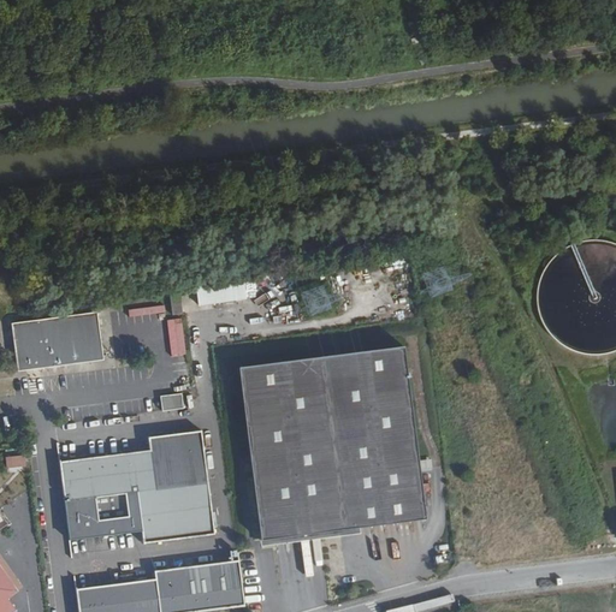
[(615,238),(615,239),(609,237),(602,236),(594,236),(588,237),(581,238),(575,241),(568,244),(563,248),(557,253),(554,259),(550,263),(546,271),(544,277),(543,284),(543,291),(543,297),(544,304),(546,312),(550,318),(554,324),(558,328),(563,333),(569,338),(575,340),(582,343),(590,345),(597,345),(603,345),(610,344),(615,342),(615,238)]
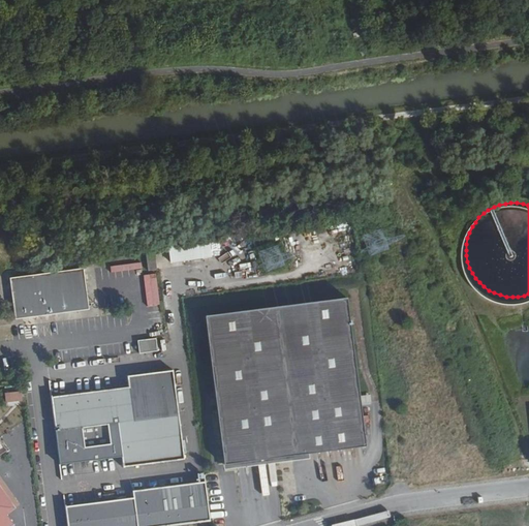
[(167,247),(170,266),(212,259),(209,241),(167,247)]
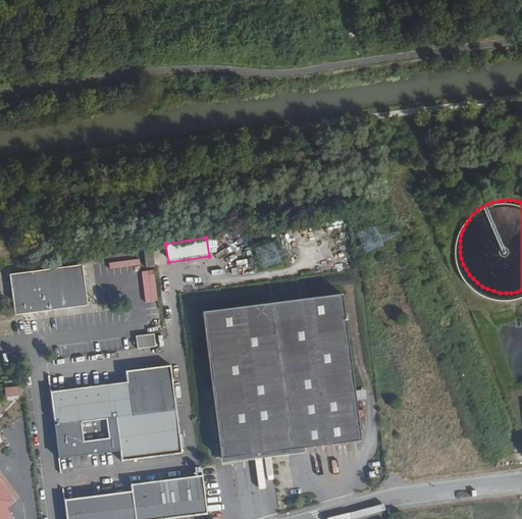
[(144,252),(146,269),(155,268),(152,251),(144,252)]
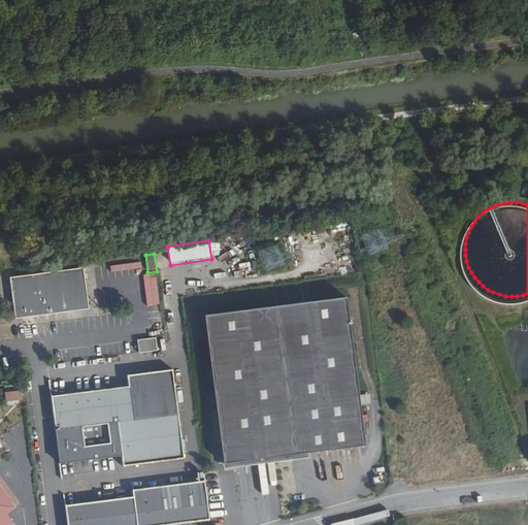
[(92,305),(87,263),(10,271),(15,314),(92,305)]
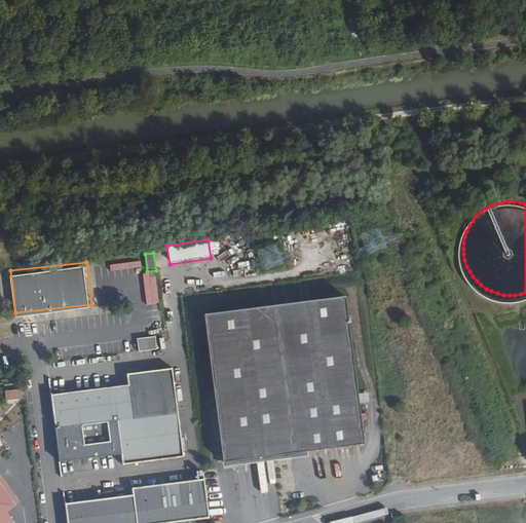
[(364,444),(346,296),(204,311),(221,460),(364,444)]
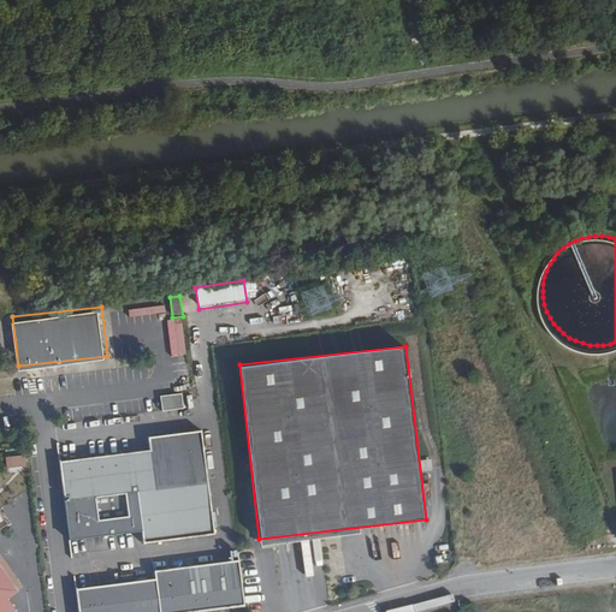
[(183,409),(182,393),(161,394),(163,411),(183,409)]
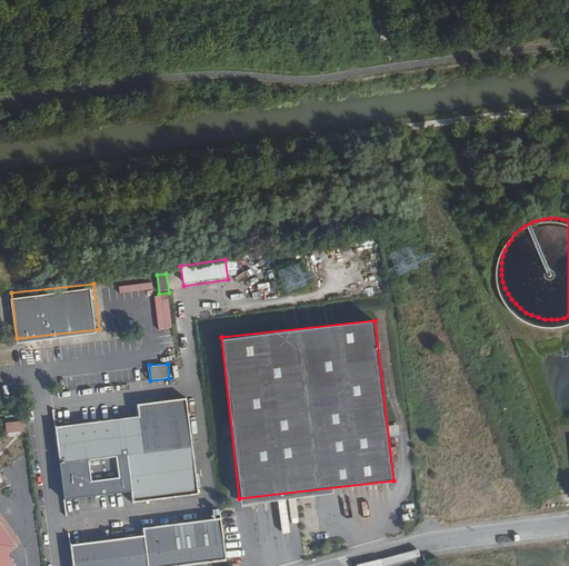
[(198,494),(187,398),(137,404),(138,415),(53,426),(61,498),(130,490),(131,502),(198,494)]
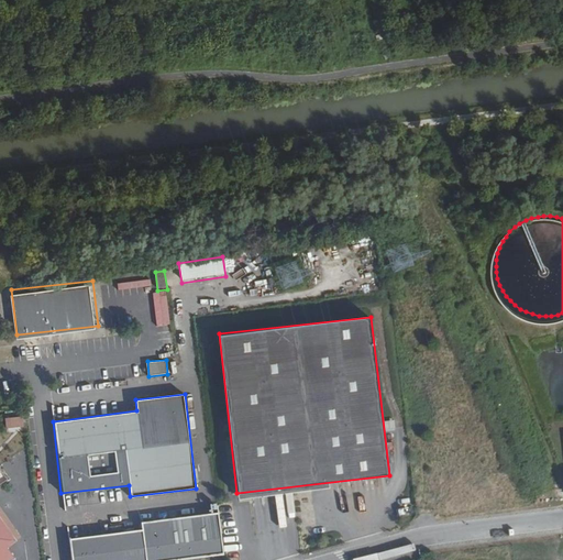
[(22,423),(21,412),(4,413),(6,424),(22,423)]
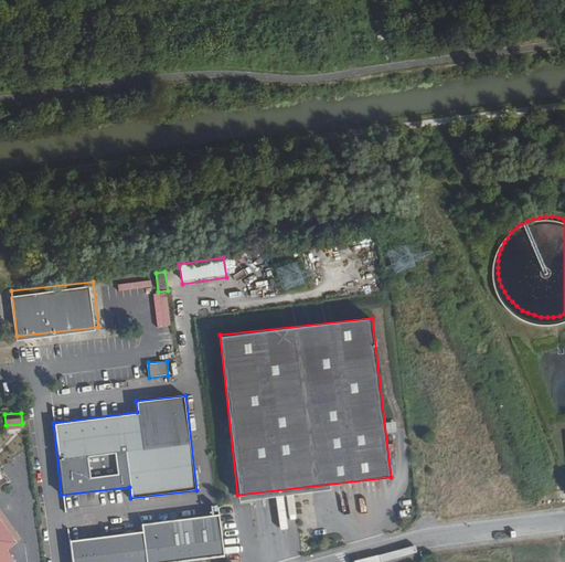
[(395,423),(385,426),(387,435),(397,433),(395,423)]
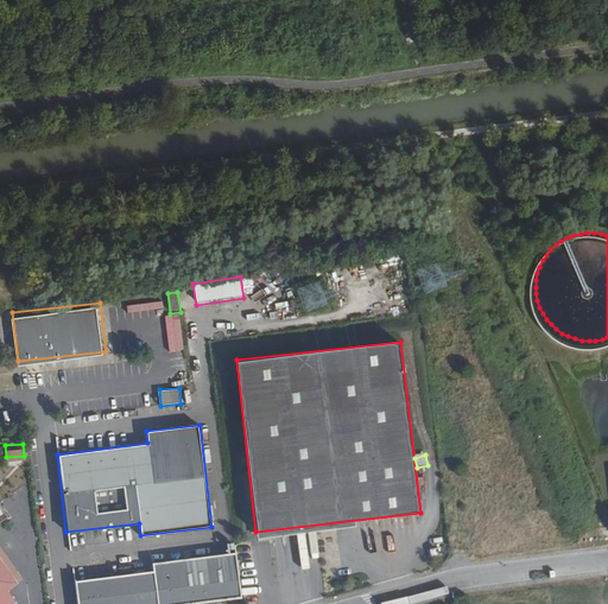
[(0,517),(7,513),(0,503),(0,591),(17,580),(0,557),(0,517)]
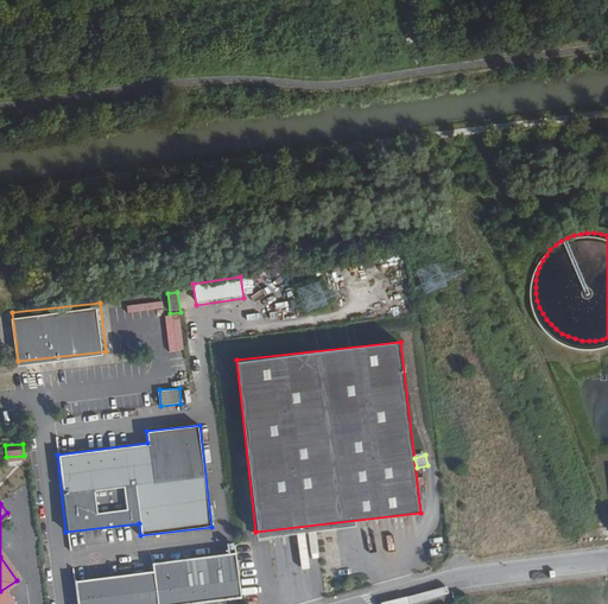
[(188,603),(240,597),(235,553),(151,563),(151,571),(71,578),(74,603),(188,603)]
